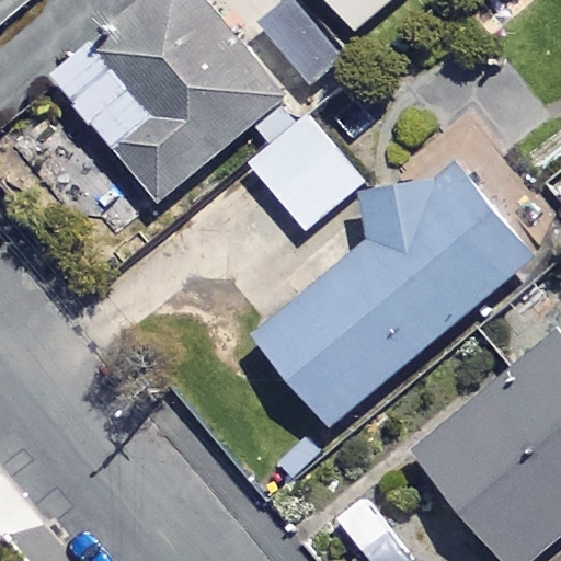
[(287,3),(283,0),(149,0),(54,78),(158,205),(292,94),(245,37),(287,3)]
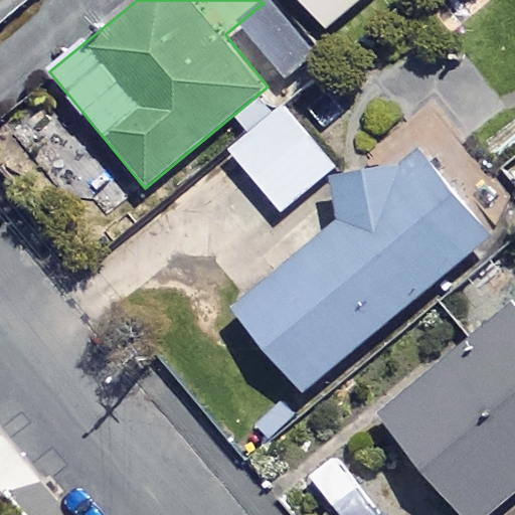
[(353,0),(298,0),(321,27),(353,0)]
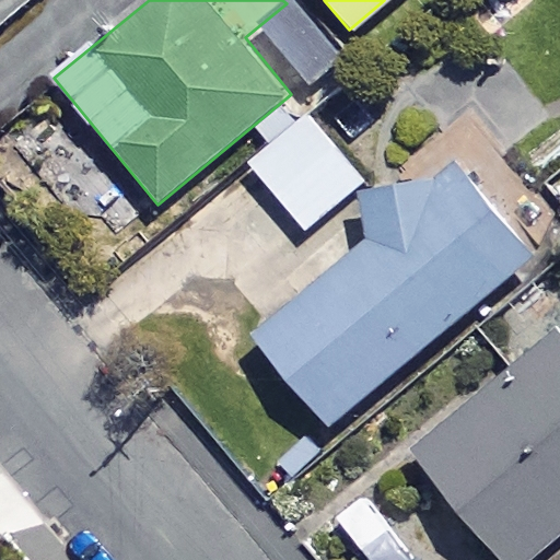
[(342,65),(292,2),(263,26),(313,89),(342,65)]
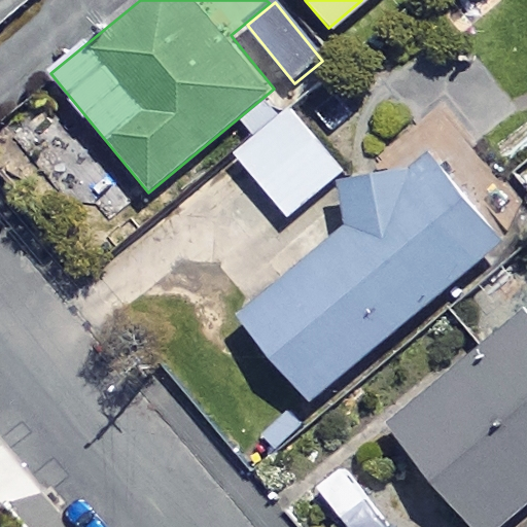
[(526,109),(488,144),(526,188),(526,109)]
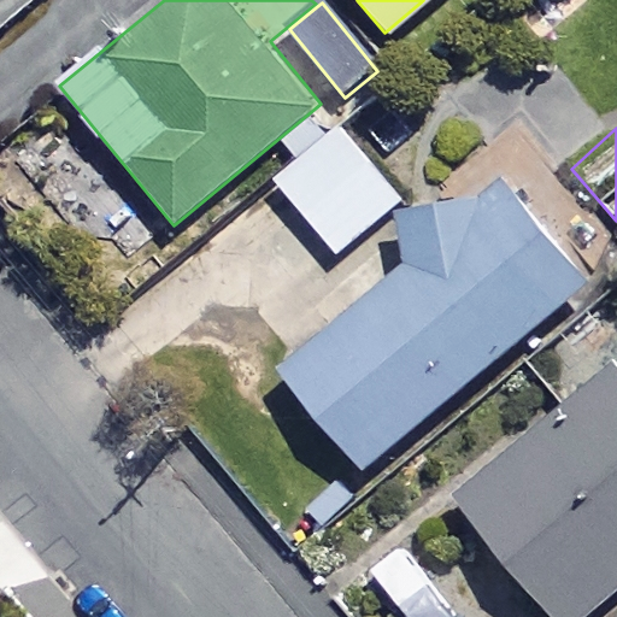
[(401,205),(342,130),(276,183),(335,258),(401,205)]
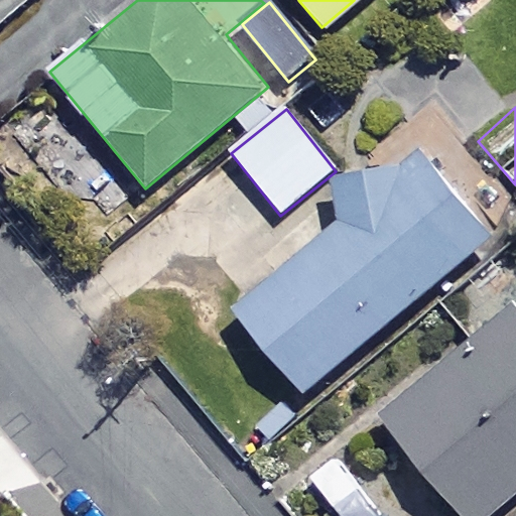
[(489,236),(409,139),(334,192),(339,225),(236,310),(302,391),(489,236)]
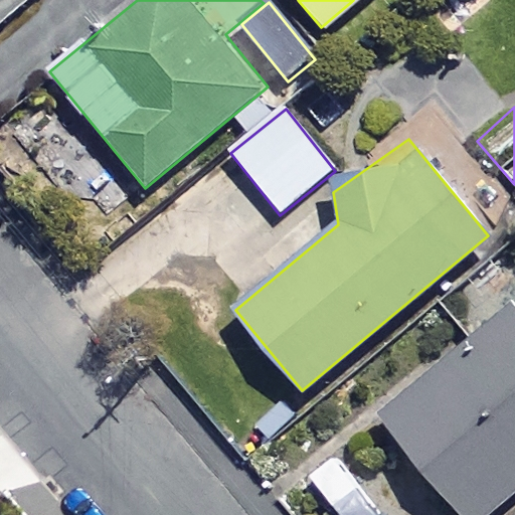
[(514,310),(381,418),(459,514),(487,514),(514,493),(514,310)]
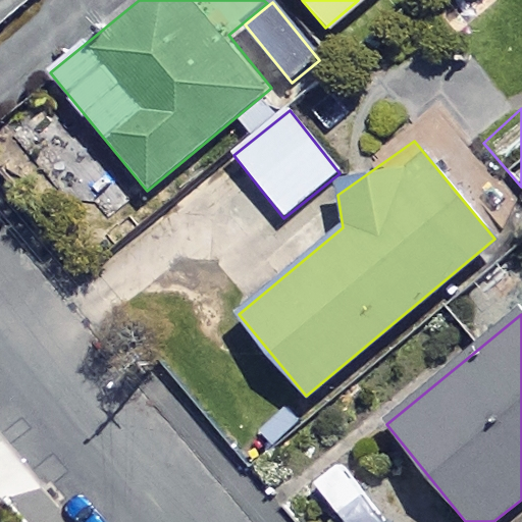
[(384,521),(386,521),(343,465),(314,486),(342,521),(384,521)]
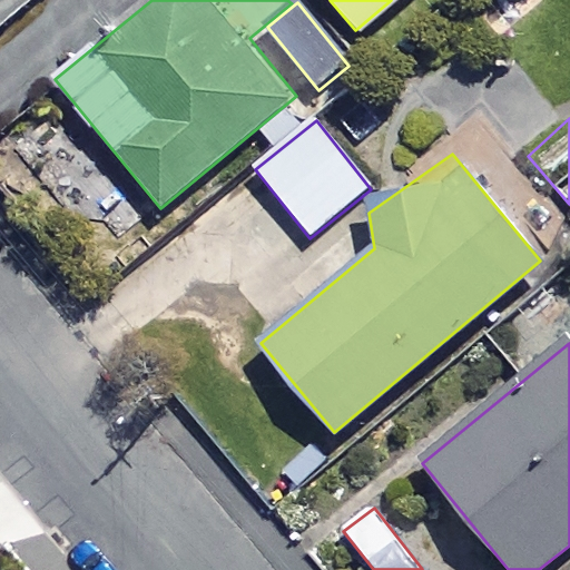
All buildings are outlined.
